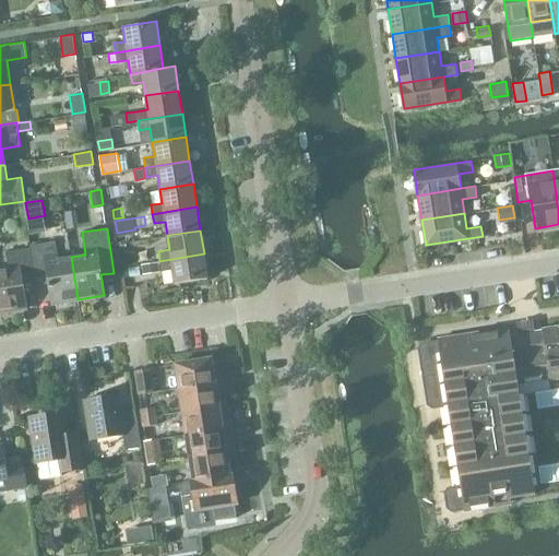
[(78,299),(71,257),(58,259),(55,240),(30,245),(31,247),(35,276),(36,285),(49,283),(52,304),(78,299)]
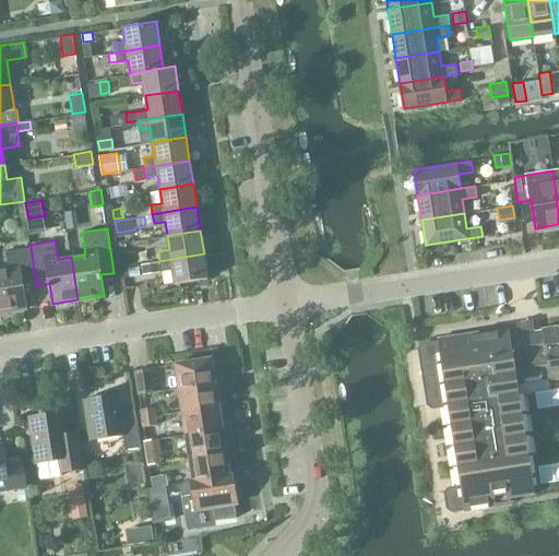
[(22,279),(35,276),(31,247),(6,251),(8,267),(0,267),(0,310),(0,311),(26,308),(22,279)]
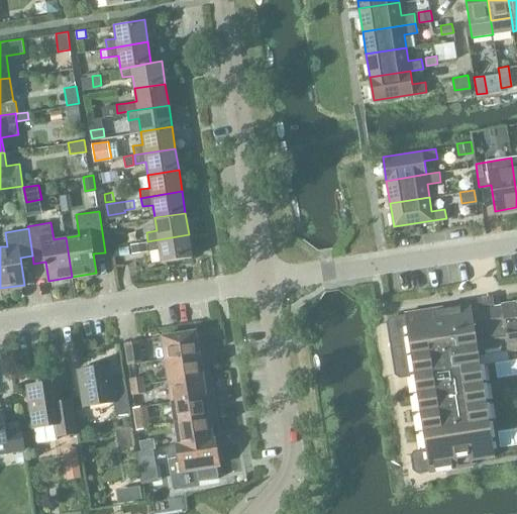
[(125,232),(111,234),(113,246),(127,244),(125,232)]
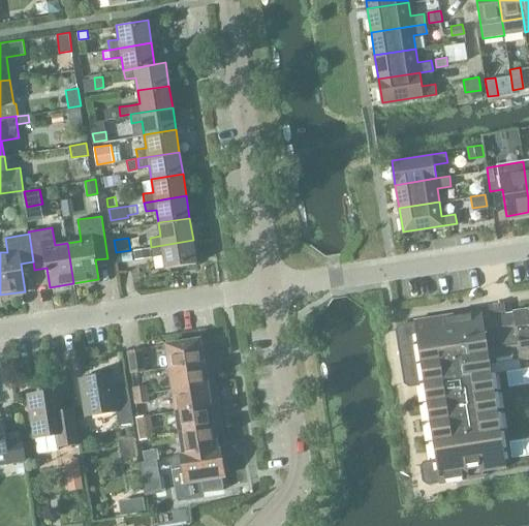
[(193,240),(151,247),(152,253),(152,255),(162,253),(164,268),(196,263),(193,240)]
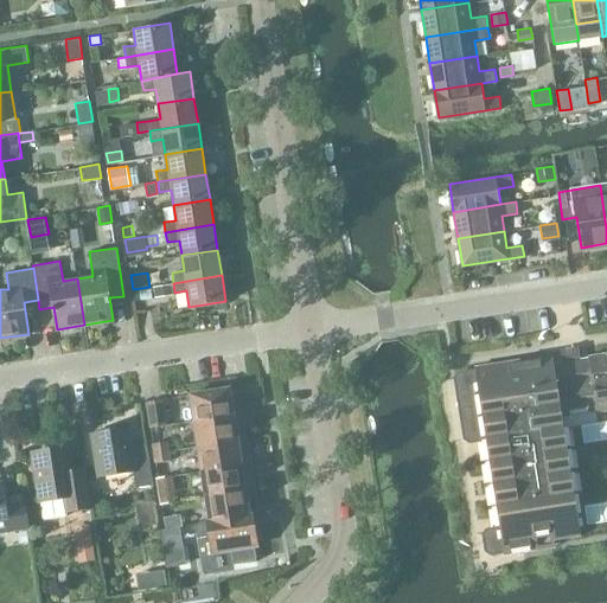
[(173,283),(154,286),(157,296),(174,293),(174,290),(173,283)]
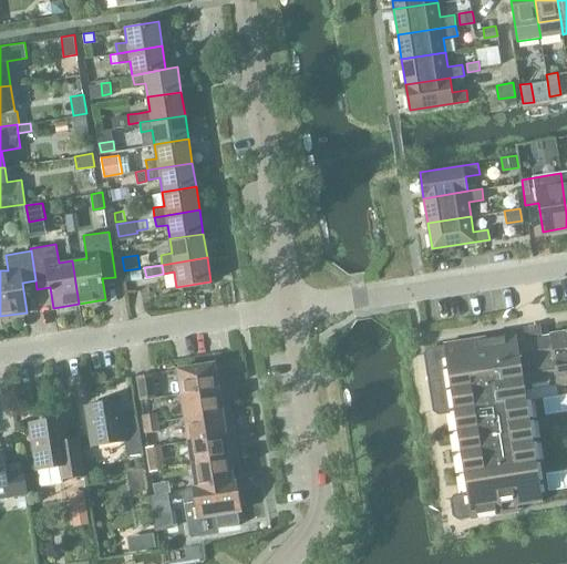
[(566,329),(549,332),(550,335),(517,339),(516,331),(443,342),(444,346),(440,346),(450,411),(454,410),(467,493),(463,493),(466,515),(471,515),(471,518),(503,513),(502,506),(543,500),(525,388),(557,383),(557,385),(566,382),(566,329)]
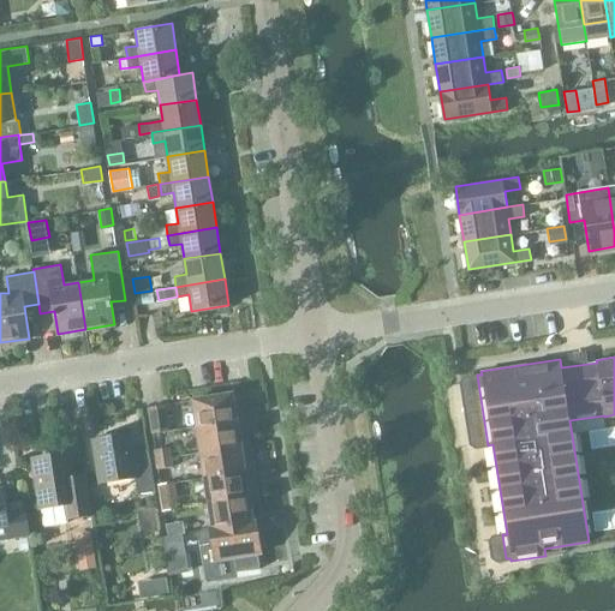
[(197,426),(246,419),(245,409),(242,409),(239,395),(233,396),(233,393),(192,399),(197,426)]
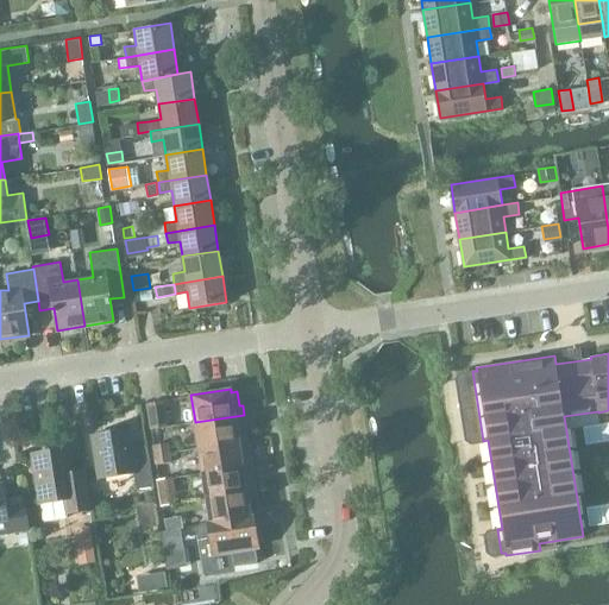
[(151,428),(167,426),(163,399),(146,402),(151,428)]
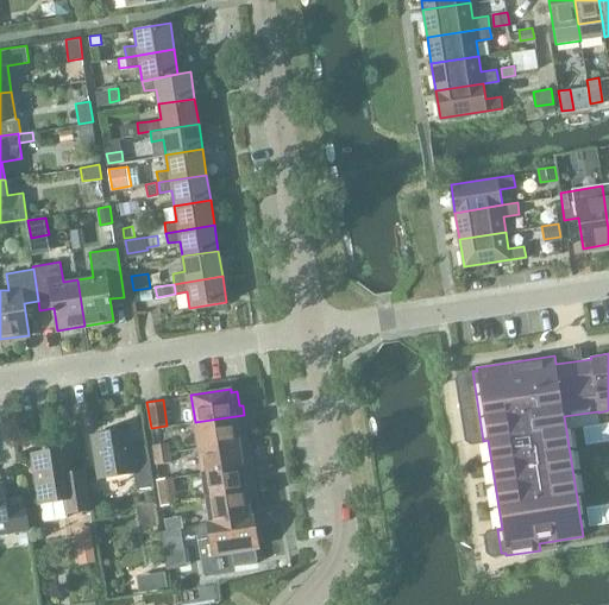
[(199,448),(245,441),(243,423),(245,423),(244,415),(195,422),(199,448)]
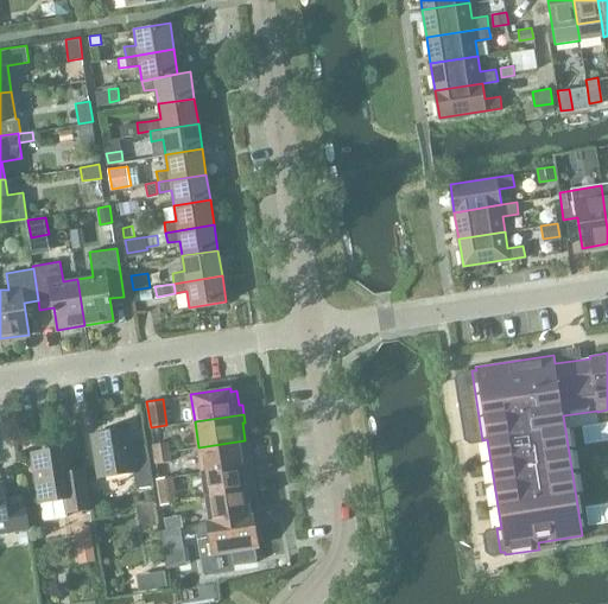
[(131,446),(127,428),(94,433),(100,476),(133,471),(135,488),(153,485),(146,444),(131,446)]
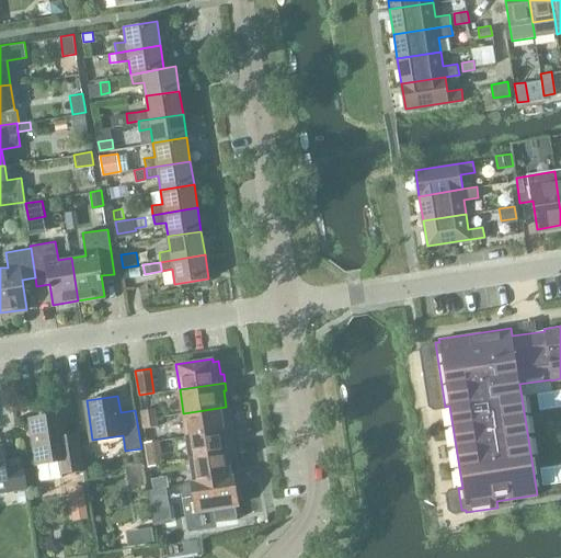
[(187,437),(232,431),(230,420),(228,421),(226,407),(183,413),(187,437)]
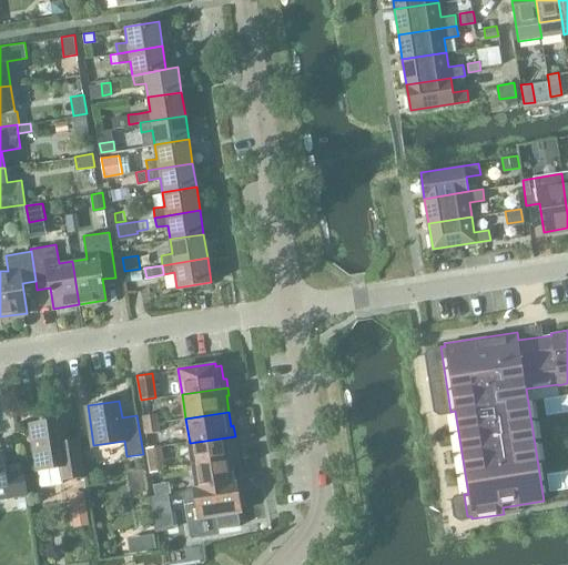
[(143,425),(159,423),(158,413),(142,415),(143,425)]
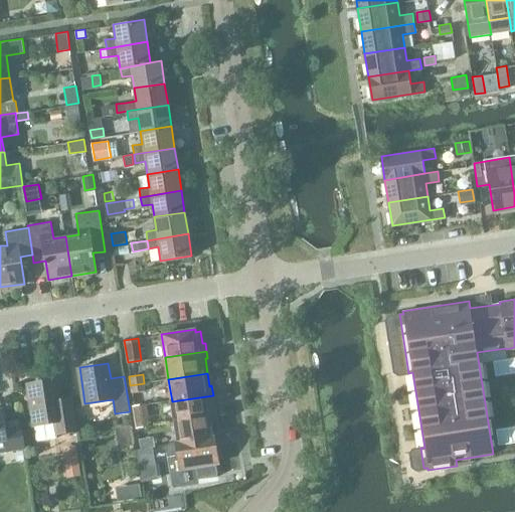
[(60,399),(60,398),(57,379),(27,383),(34,424),(36,440),(57,437),(57,435),(77,432),(76,420),(75,420),(71,398),(60,399)]
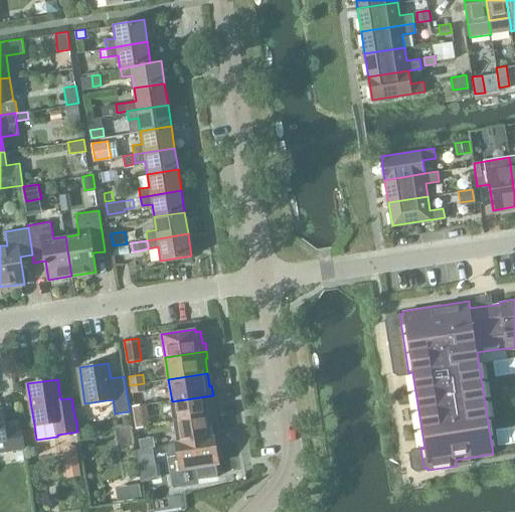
[(144,383),(130,385),(131,393),(145,390),(144,383)]
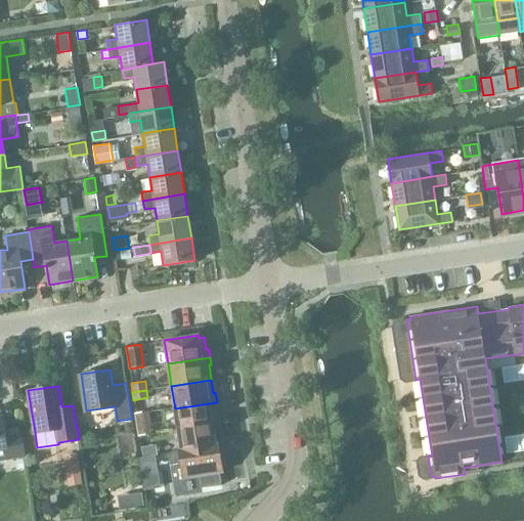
[(178,431),(218,425),(215,408),(218,407),(217,402),(175,408),(178,431)]
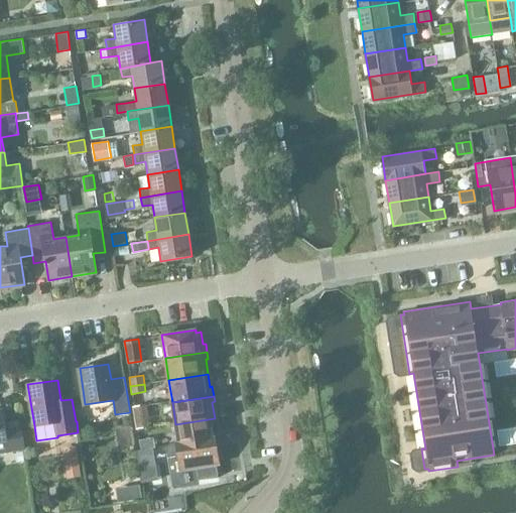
[(146,404),(133,406),(135,419),(148,417),(146,404)]
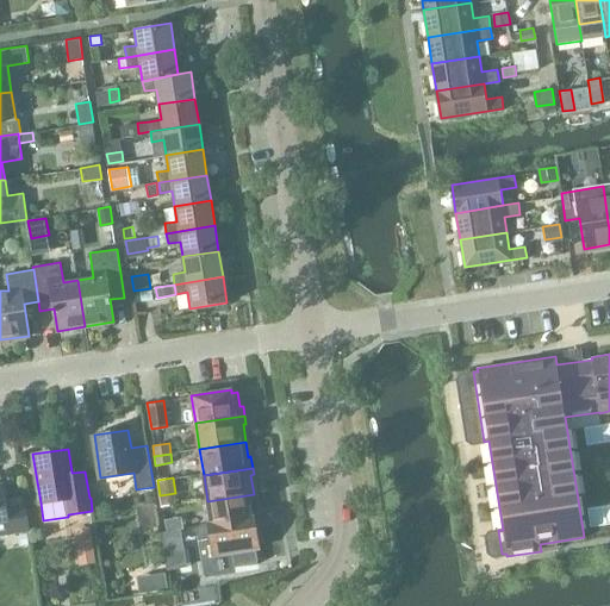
[(5,498),(2,483),(0,483),(0,533),(20,531),(23,531),(27,530),(29,530),(23,495),(5,498)]
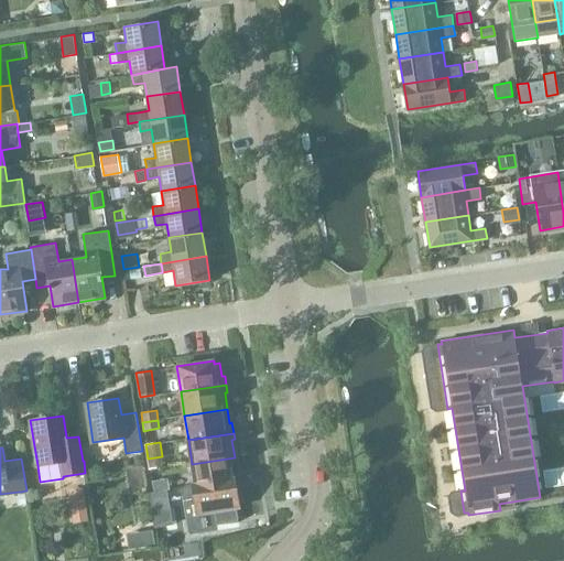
[(193,488),(236,482),(241,481),(239,470),(237,470),(235,457),(192,464),(195,484),(192,485),(193,488)]
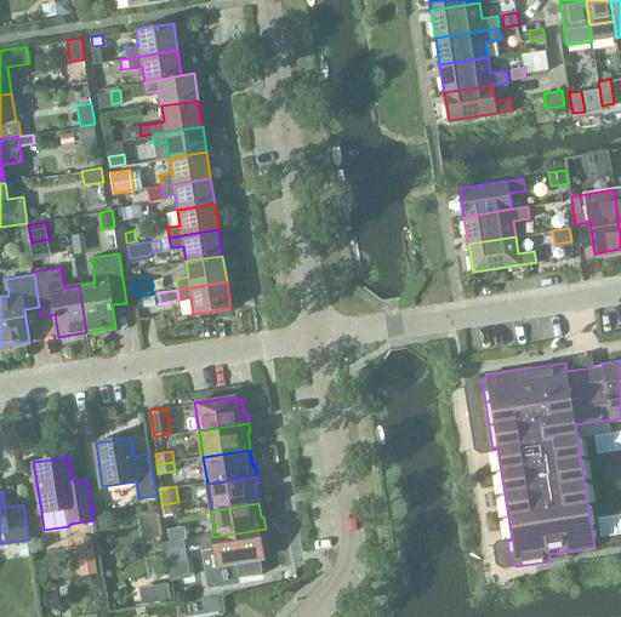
[(186,537),(182,515),(165,518),(169,540),(184,537),(186,537)]
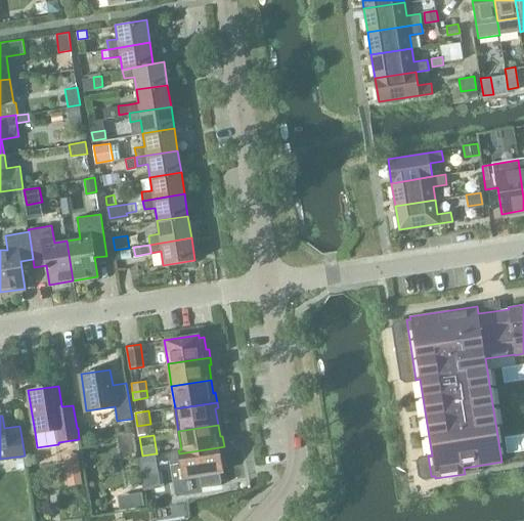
[(219,447),(179,453),(182,477),(222,471),(219,447)]
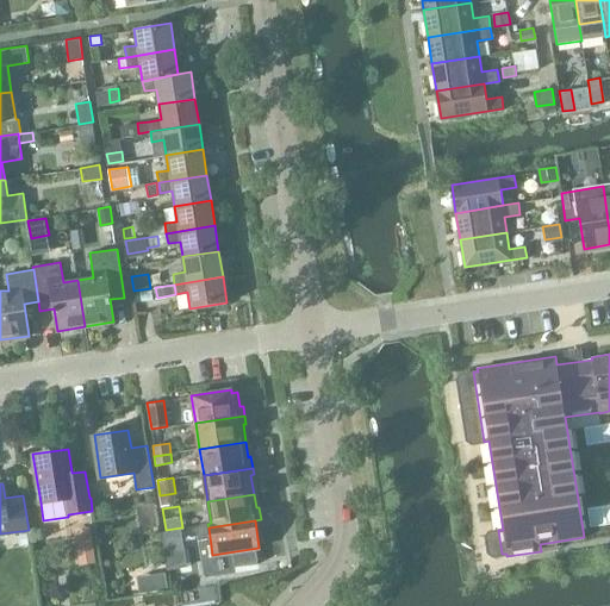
[(79,563),(95,561),(89,526),(74,529),(79,563)]
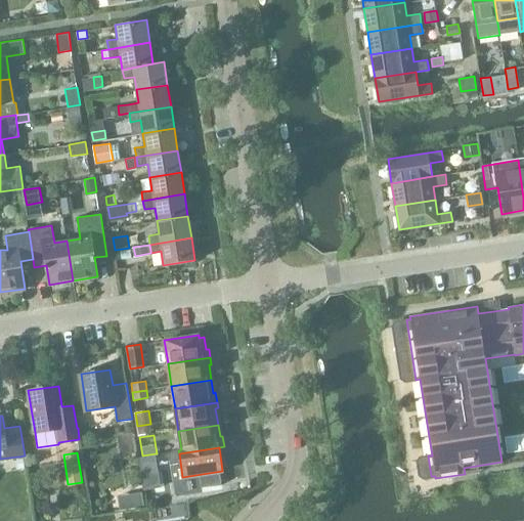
[(141,471),(158,468),(156,453),(138,457),(141,471)]
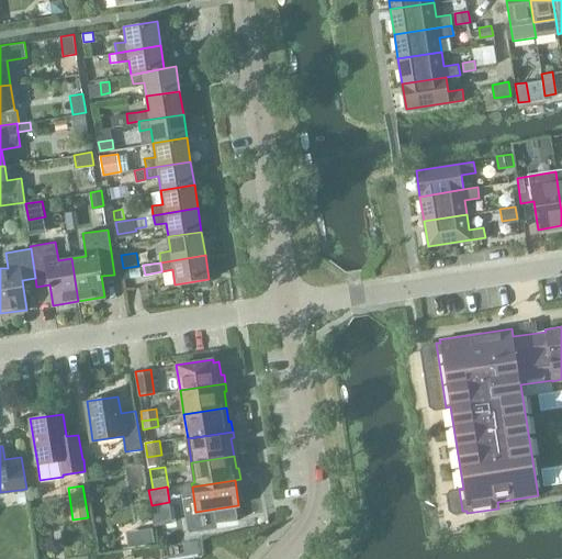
[(152,528),(141,529),(143,543),(154,541),(152,528)]
